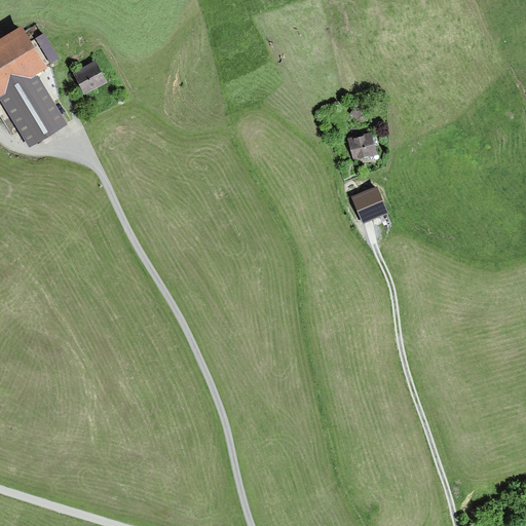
[(21,27),(0,39),(0,100),(30,148),(66,128),(37,76),(45,70),(21,27)]
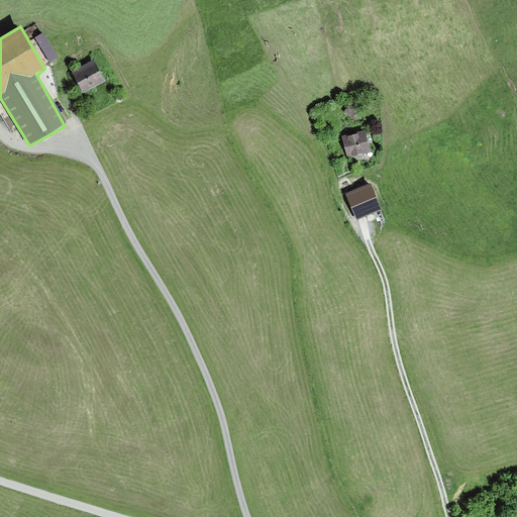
[(49,61),(60,56),(46,31),(37,35),(49,61)]
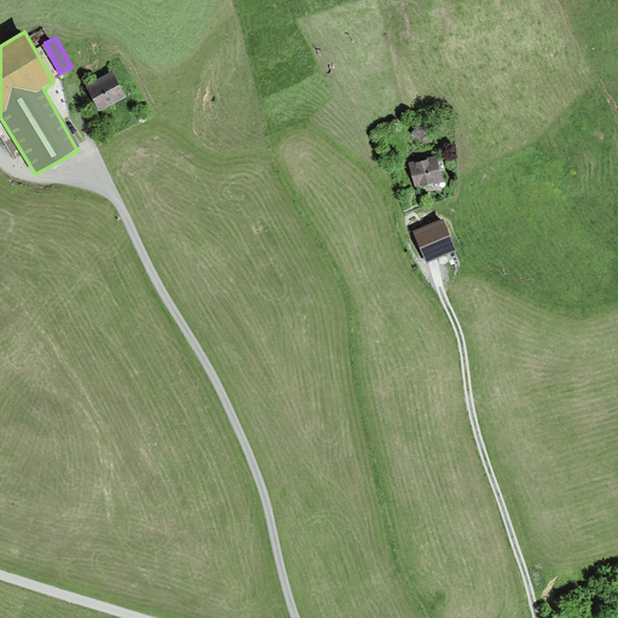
[(110,75),(85,89),(98,114),(123,99),(110,75)]
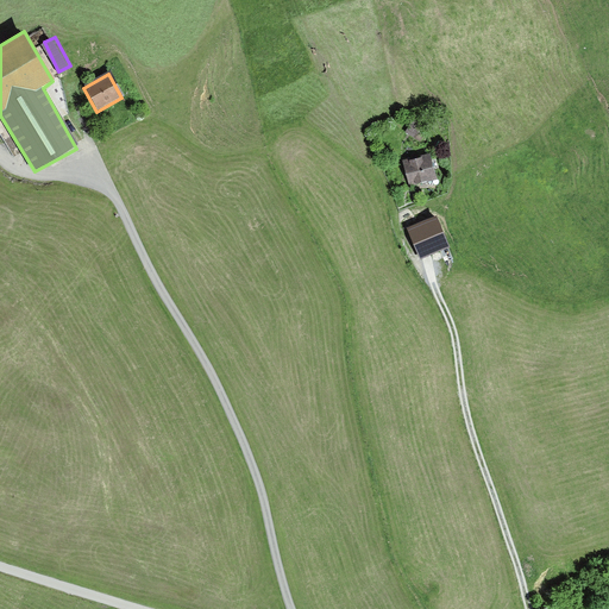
[(424,138),(428,130),(413,121),(408,130),(424,138)]
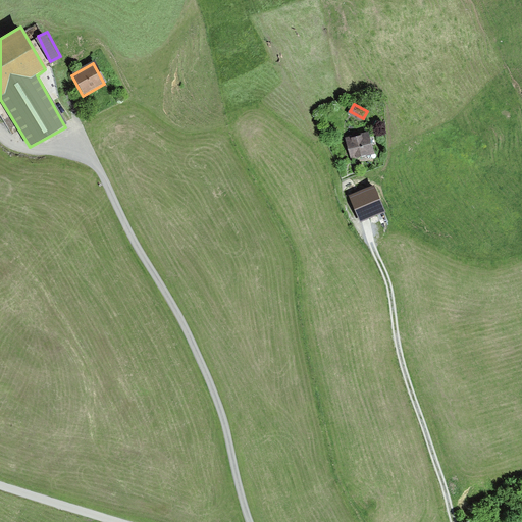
[(368,133),(345,138),(350,159),(372,155),(368,133)]
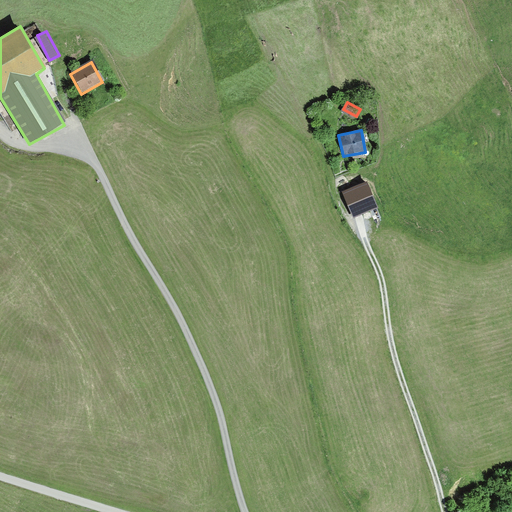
[(359,185),(338,195),(349,219),(370,209),(359,185)]
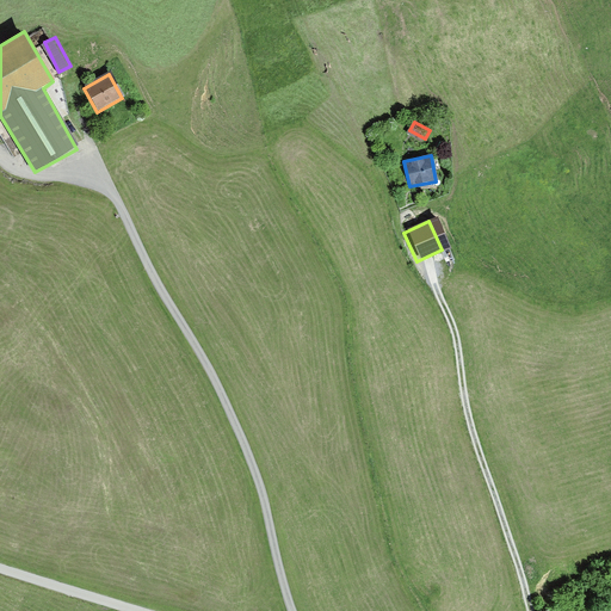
All buildings are outlined.
